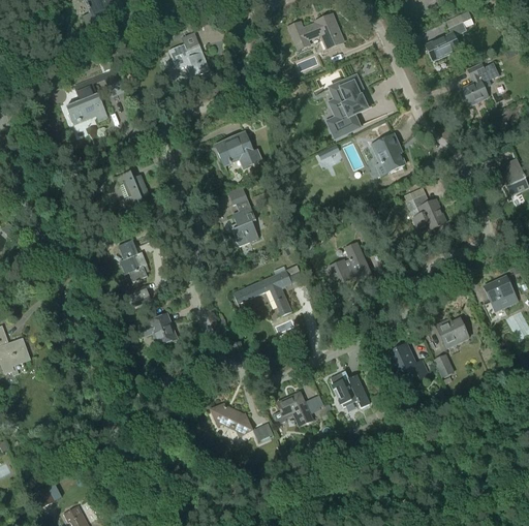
[(85,0),(91,11),(82,14),(89,30),(101,25),(99,20),(119,11),(124,25),(141,18),(134,2),(124,6),(121,0),(85,0)]
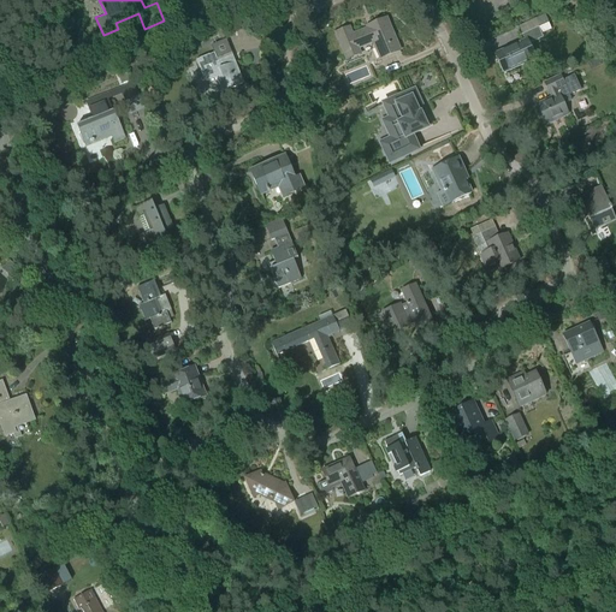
[(535,17),(539,24),(549,19),(545,12),(535,17)]
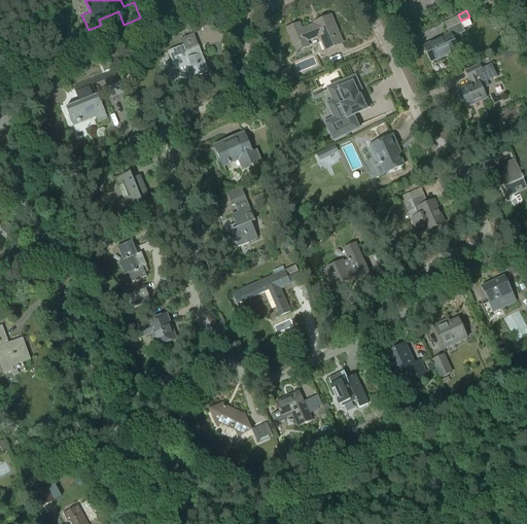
[(314,22),(302,27),(299,21),(287,26),(296,48),(309,43),(307,39),(319,34),(321,39),(323,39),(326,47),(342,40),(330,13),(321,18),(321,19),(314,22)]
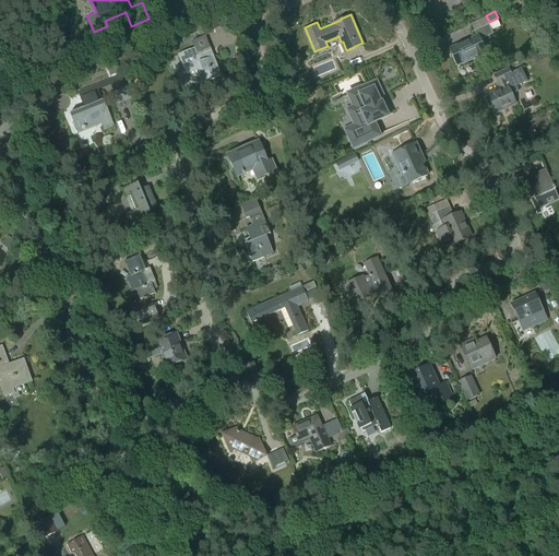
[(474,28),(476,35),(451,46),(459,62),(484,50),(478,38),(494,32),(489,22),(474,28)]
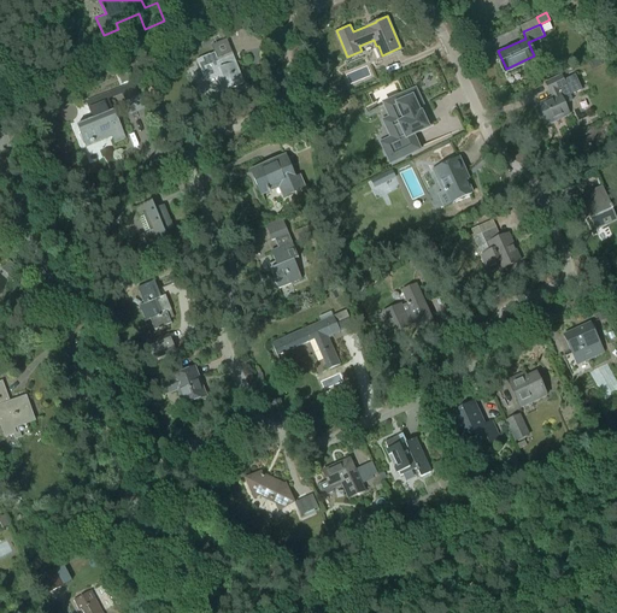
[(211,42),(215,51),(197,58),(205,80),(219,74),(225,87),(222,88),(223,89),(244,80),(235,59),(227,63),(223,56),(218,58),(217,56),(231,51),(227,36),(211,42)]
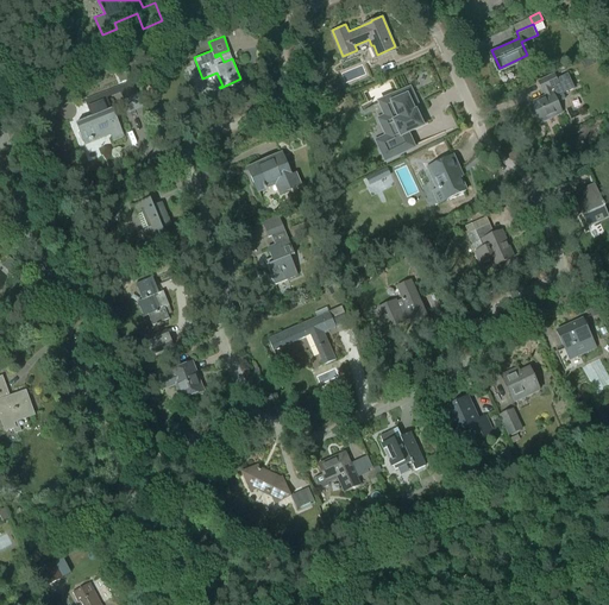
[(531,101),(532,104),(529,105),(533,113),(537,112),(539,118),(560,107),(558,100),(566,96),(564,90),(573,87),(566,71),(556,77),(553,71),(538,79),(542,88),(544,88),(546,94),(531,101)]
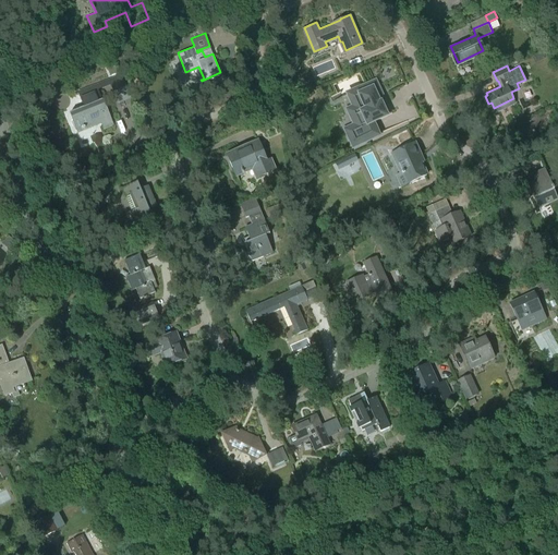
[(113,89),(126,84),(121,72),(108,77),(113,89)]
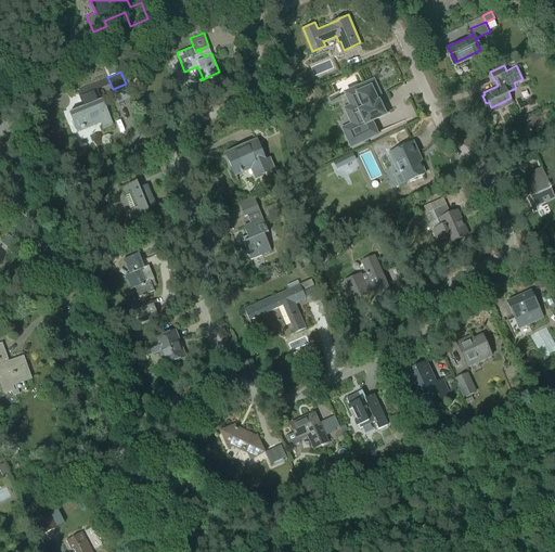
[(385,104),(373,79),(350,90),(356,102),(346,106),(353,122),(344,126),(351,143),(376,131),(374,131),(369,119),(384,113),(382,106),(385,104)]
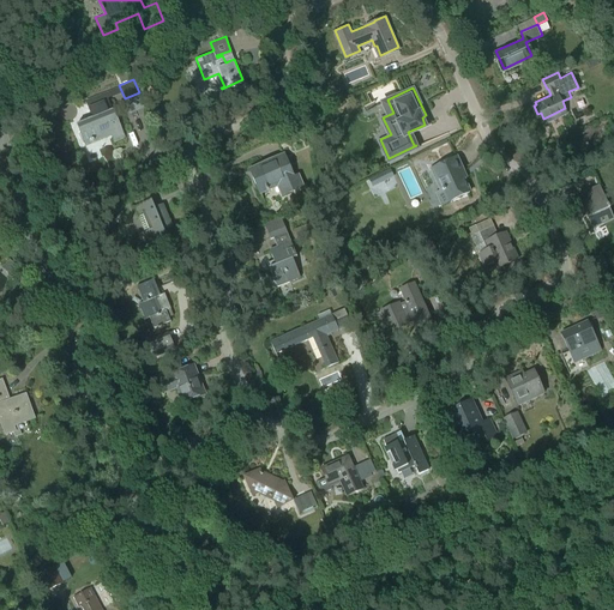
[(86,98),(92,115),(77,122),(84,142),(103,134),(102,132),(109,128),(114,139),(125,134),(115,113),(109,113),(106,102),(107,102),(103,92),(86,98)]
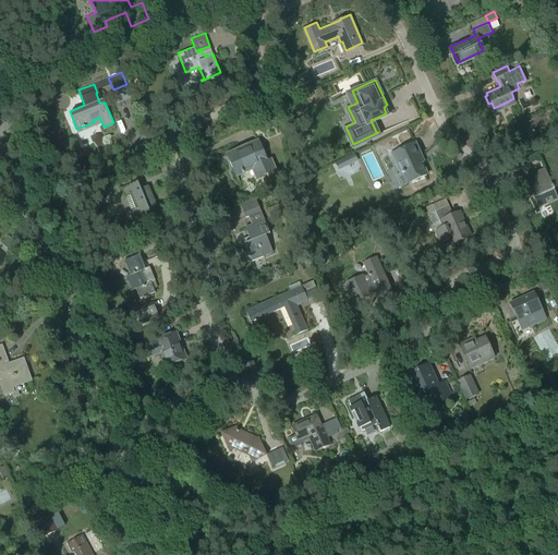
[(270,158),(267,159),(257,139),(234,149),(237,155),(230,157),(237,173),(257,165),(262,173),(275,167),(270,158)]
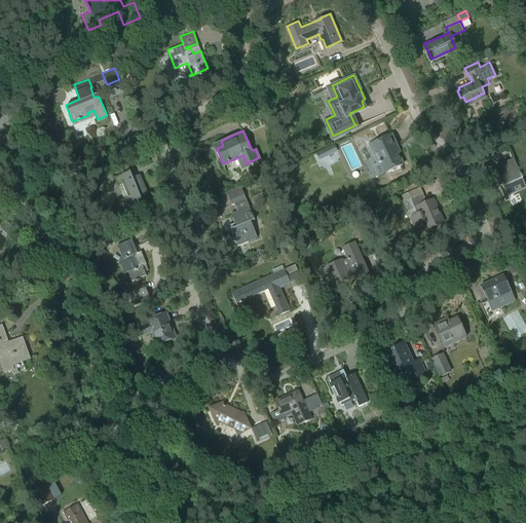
[(390,133),(369,143),(378,161),(380,160),(385,171),(403,162),(393,144),(396,143),(390,133)]
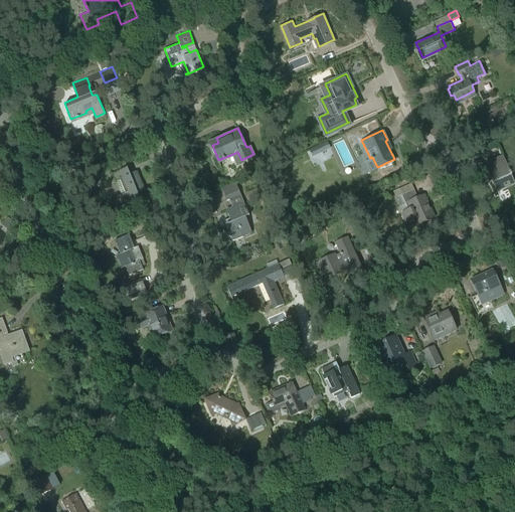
[(318,144),(310,149),(313,155),(321,151),(318,144)]
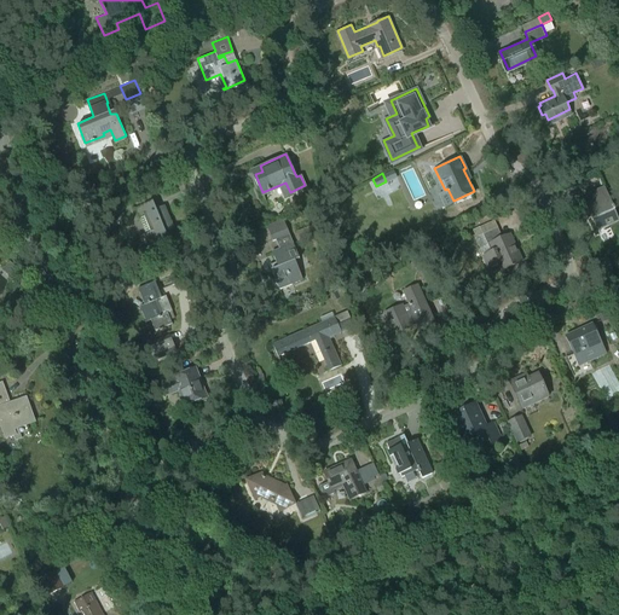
[(582,196),(591,215),(593,218),(597,227),(613,220),(611,215),(617,213),(605,185),(582,196)]
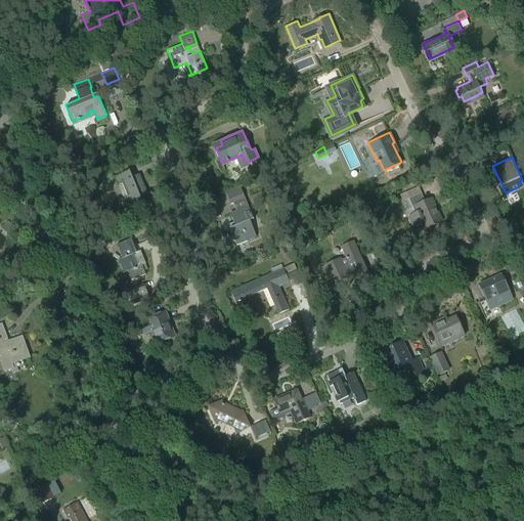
[(138,173),(132,175),(129,169),(115,175),(117,181),(121,180),(127,194),(121,197),(125,207),(141,201),(139,194),(146,191),(142,181),(141,181),(138,173)]
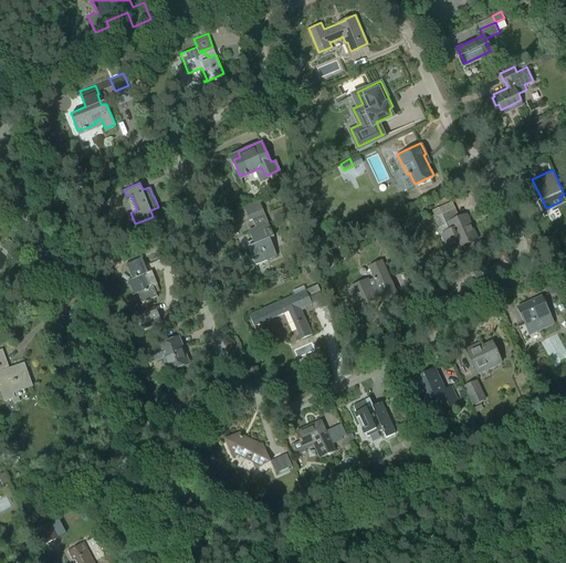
[(441,212),(436,215),(442,231),(442,232),(448,242),(457,239),(459,243),(475,236),(468,219),(470,219),(468,214),(460,217),(452,199),(439,206),(441,212)]
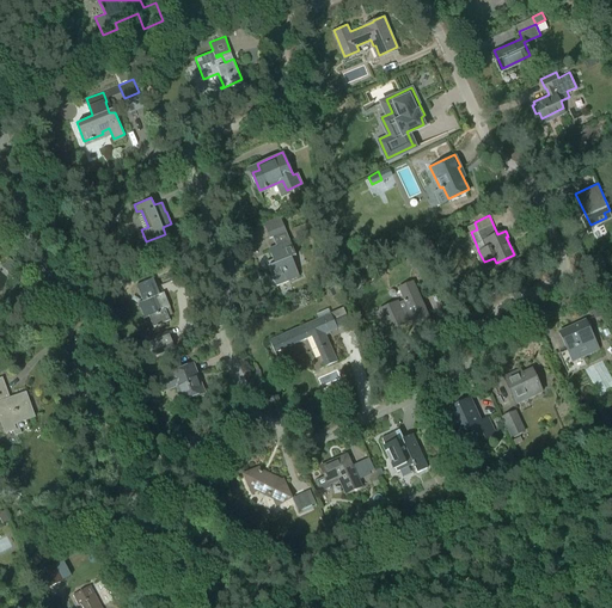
[(282,219),(265,226),(269,235),(286,229),(282,219)]
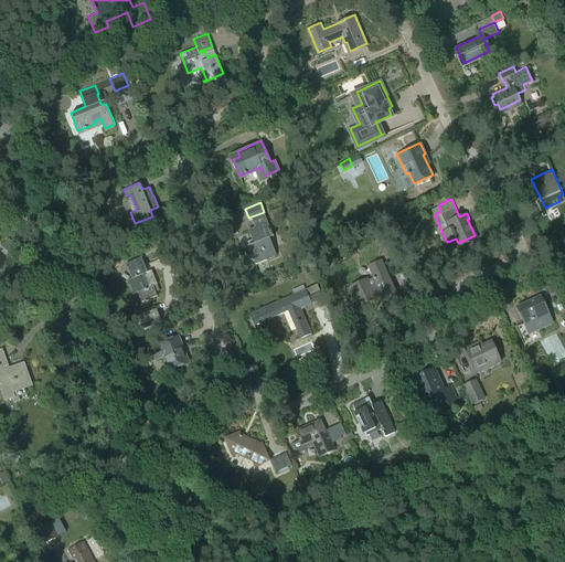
[(247,228),(254,243),(247,245),(255,262),(276,254),(269,236),(273,234),(267,220),(247,228)]
